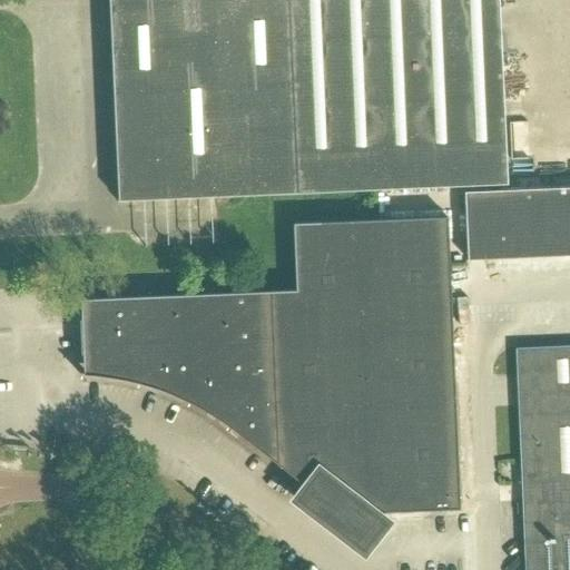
[(504,180),(498,0),(106,0),(115,197),(504,180)]
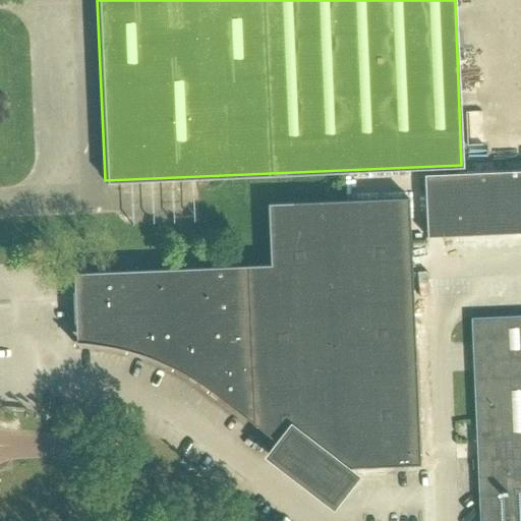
[(520,233),(520,171),(498,172),(500,234),(520,233)]
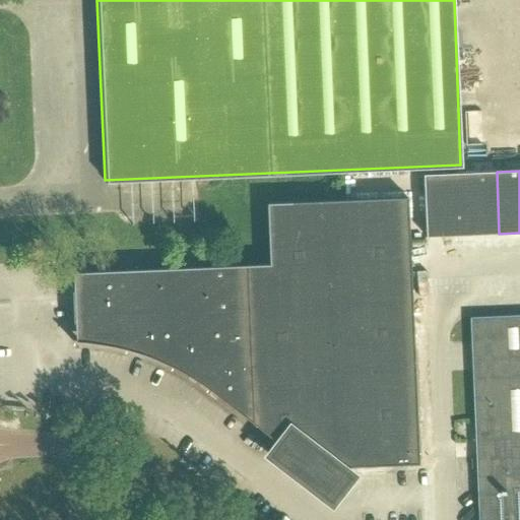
[(499,234),(497,172),(464,174),(466,236),(499,234)]
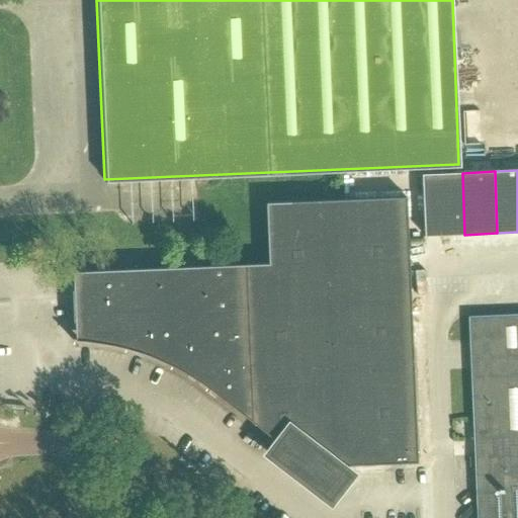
[(464,235),(462,173),(422,174),(424,236),(464,235)]
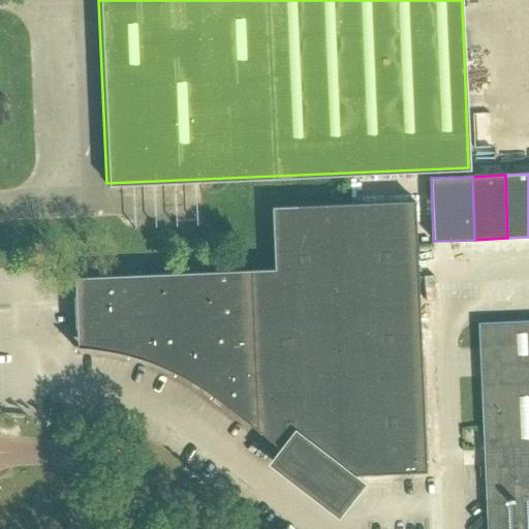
[(274,269),(84,277),(87,347),(115,351),(147,361),(178,374),(207,392),(289,456),(285,461),(335,499),(353,474),(426,471),(415,201),(272,207),(274,269)]
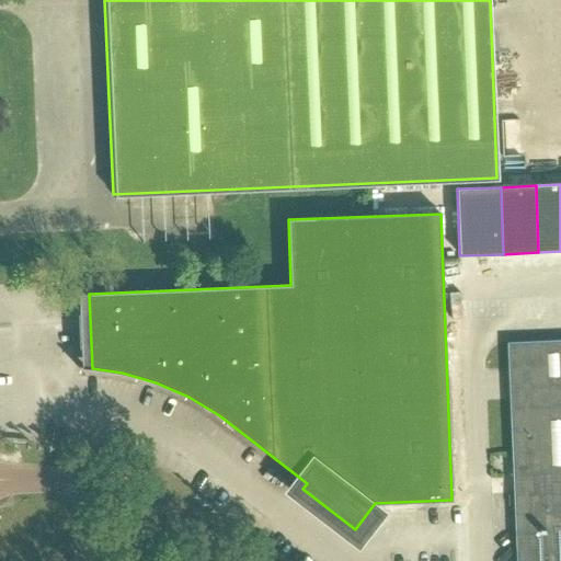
[(560,560),(560,338),(510,340),(518,560),(560,560)]
